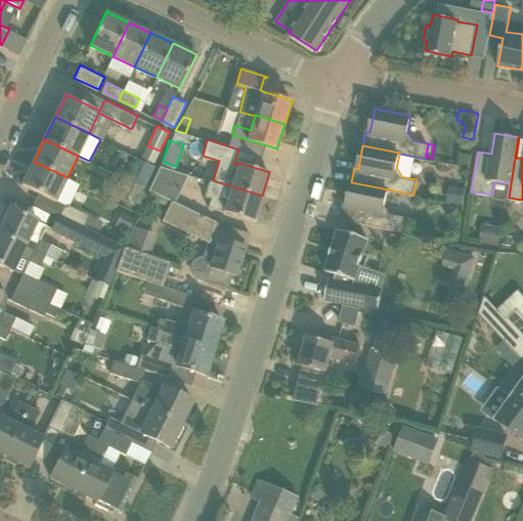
[(64,205),(59,216),(91,231),(98,218),(69,204),(79,183),(68,177),(34,162),(24,182),(23,182),(22,183),(64,205)]
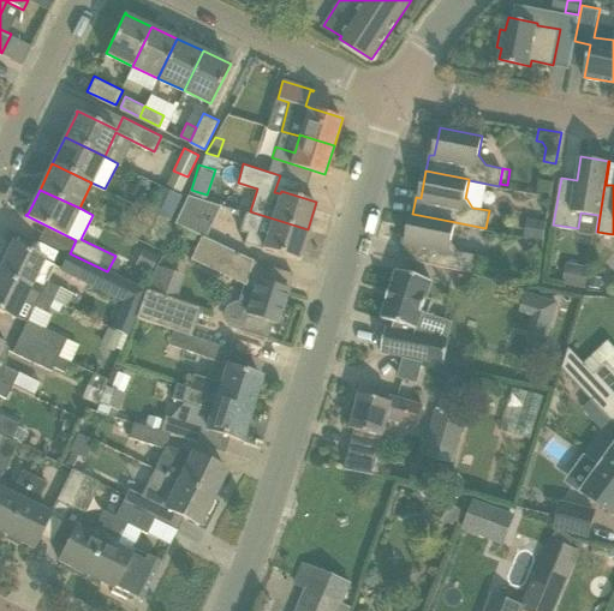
[(168,220),(178,201),(167,195),(158,214),(168,220)]
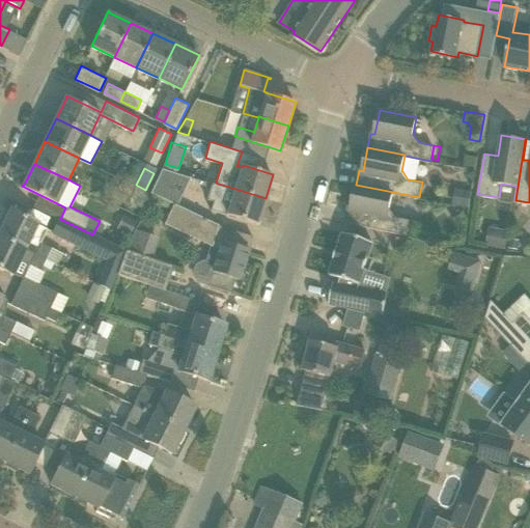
[(188,185),(197,197),(207,190),(198,176),(188,185)]
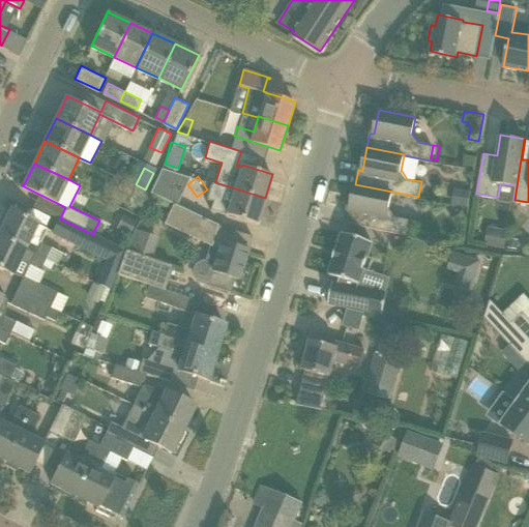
[(173,203),(178,205),(184,191),(158,178),(151,194),(173,203)]
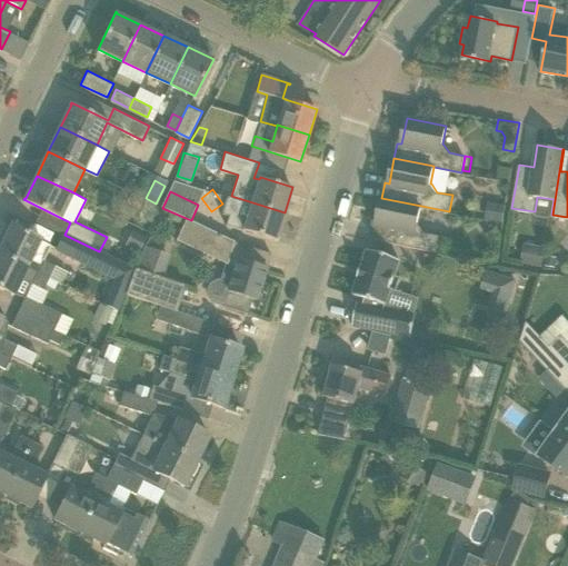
[(135,194),(130,202),(135,206),(139,208),(143,198),(135,194)]
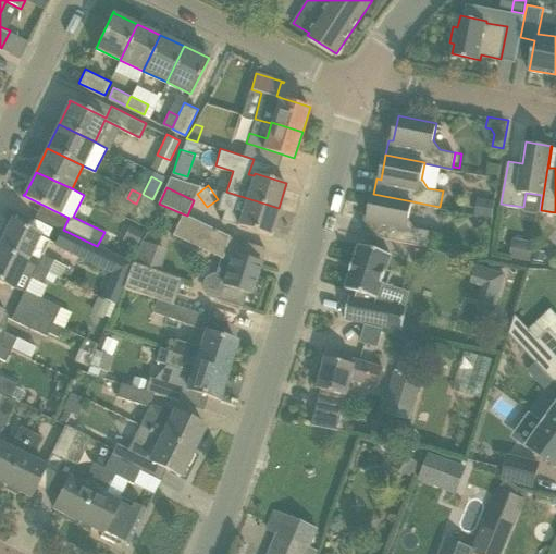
[(221,219),(270,234),(279,208),(226,192),(225,193),(223,192),(218,208),(224,210),(221,219)]
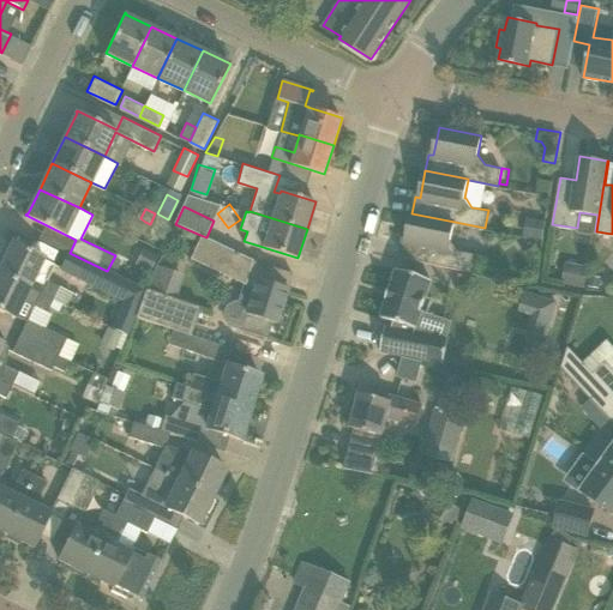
[(168,219),(157,213),(148,234),(158,239),(168,219)]
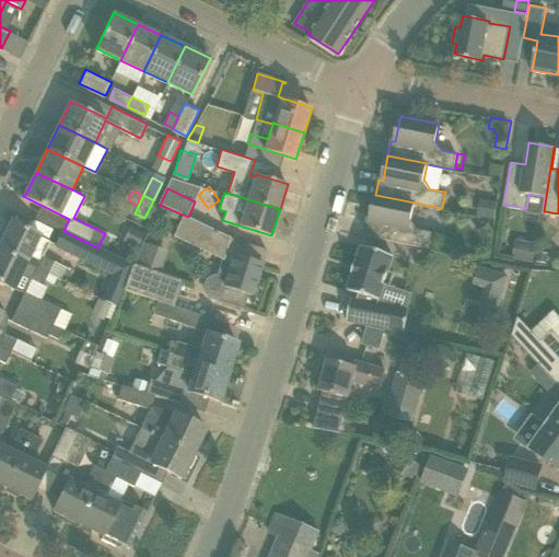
[(411,219),(415,202),(375,195),(371,219),(367,219),(363,234),(430,247),(433,231),(418,228),(412,219),(411,219)]
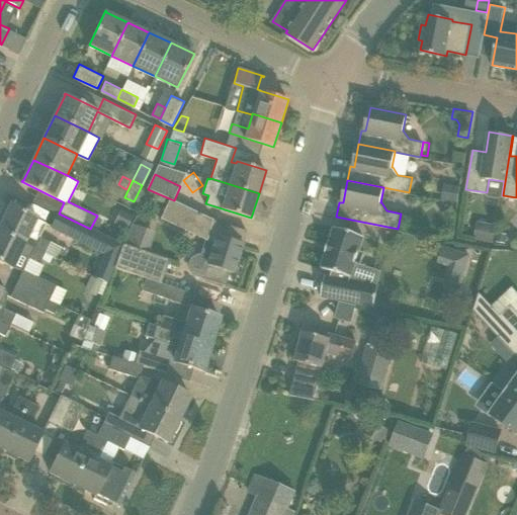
[(449,183),(446,199),(458,201),(461,185),(449,183)]
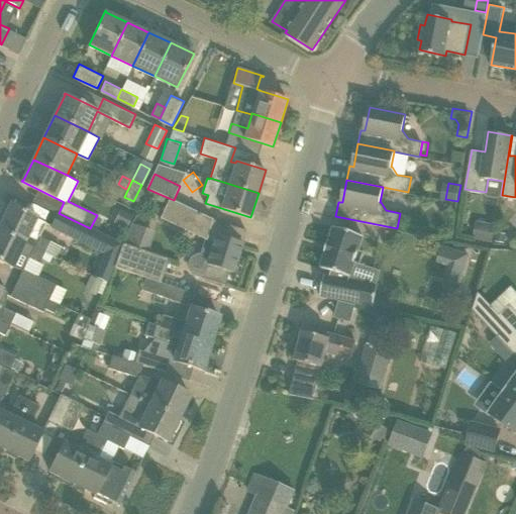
[(233,271),(246,229),(213,218),(174,200),(169,198),(161,216),(202,237),(191,271),(191,272),(224,283),(228,270),(233,271)]
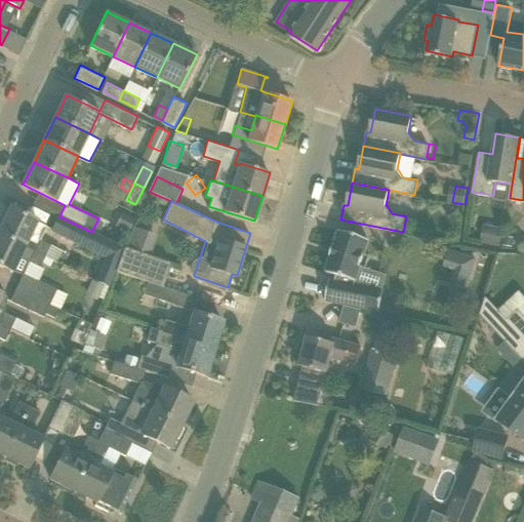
[(38,219),(11,206),(0,230),(0,232),(46,254),(51,244),(41,239),(47,226),(37,221),(38,219)]
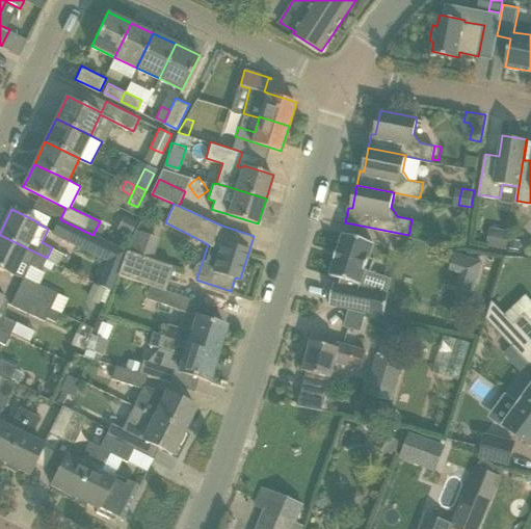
[(131,235),(138,219),(125,213),(117,229),(131,235)]
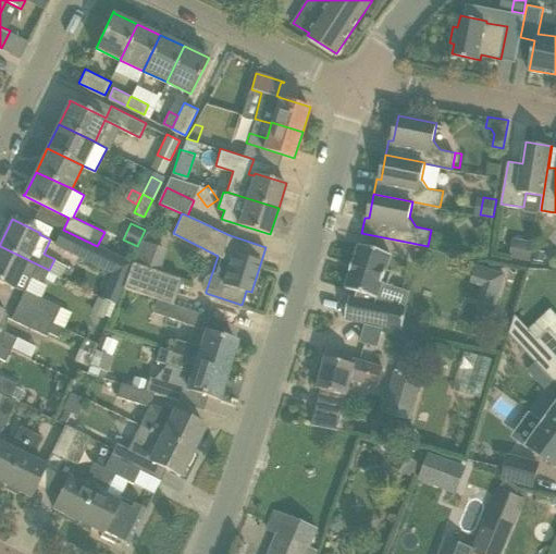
[(115,304),(132,262),(97,246),(63,230),(56,243),(81,256),(81,257),(111,272),(101,297),(111,302),(115,304)]
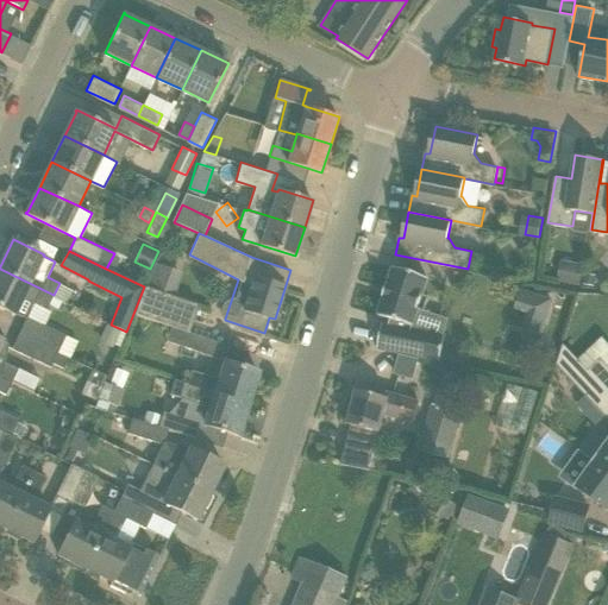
[(158,260),(151,283),(177,290),(183,269),(158,260)]
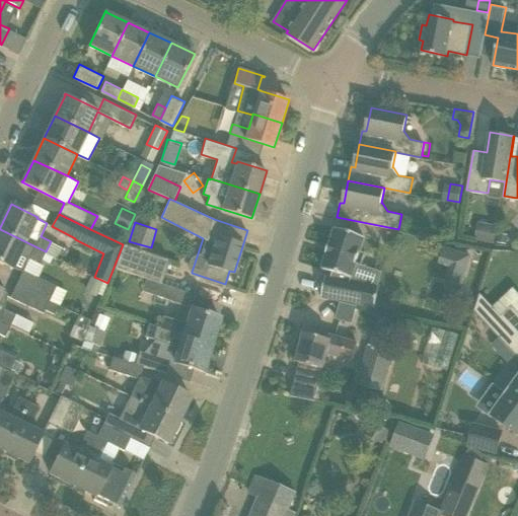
[(365,236),(355,233),(336,226),(331,241),(329,241),(326,251),(327,252),(322,268),(334,271),(331,276),(326,275),(321,296),(375,306),(379,286),(351,281),(356,263),(362,264),(365,251),(361,249),(365,236)]
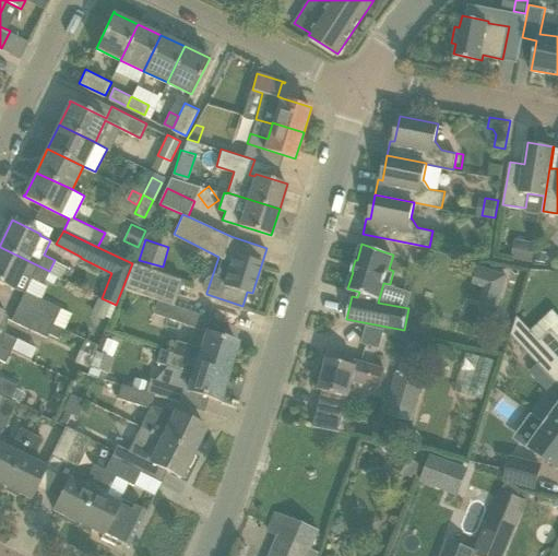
[(49,271),(0,247),(0,281),(13,288),(21,272),(31,276),(44,283),(49,271)]
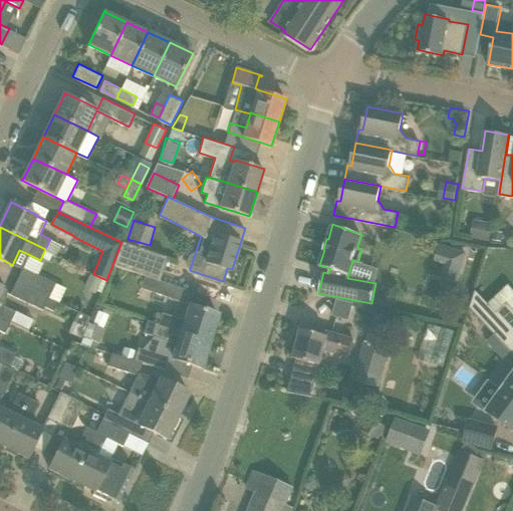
[(504,231),(494,230),(493,238),(502,240),(504,231)]
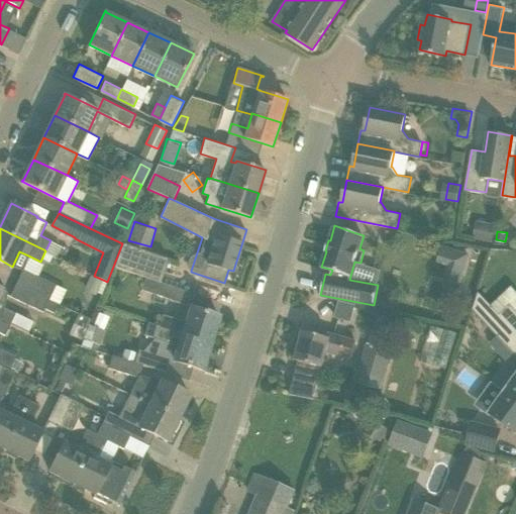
[(161,282),(162,282),(170,259),(123,242),(115,266),(160,282),(161,282)]
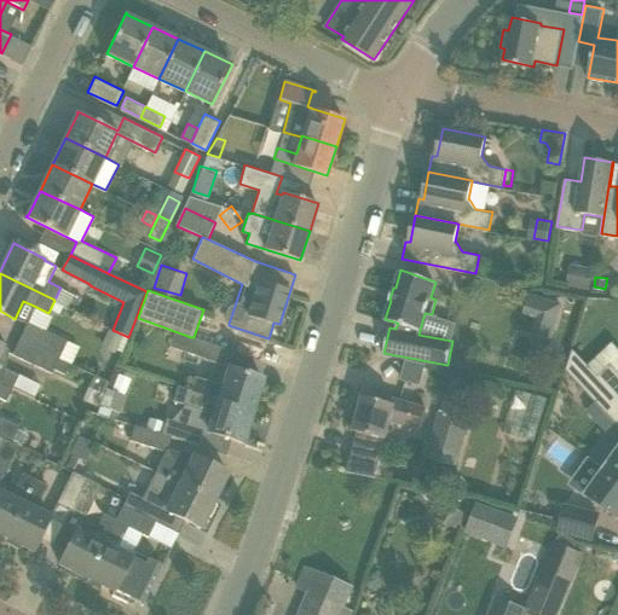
[(562,302),(542,296),(536,318),(555,324),(562,302)]
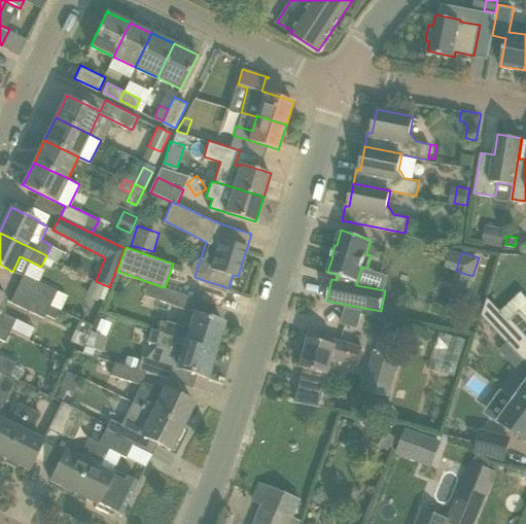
[(18,287),(50,304),(58,289),(24,273),(18,287)]
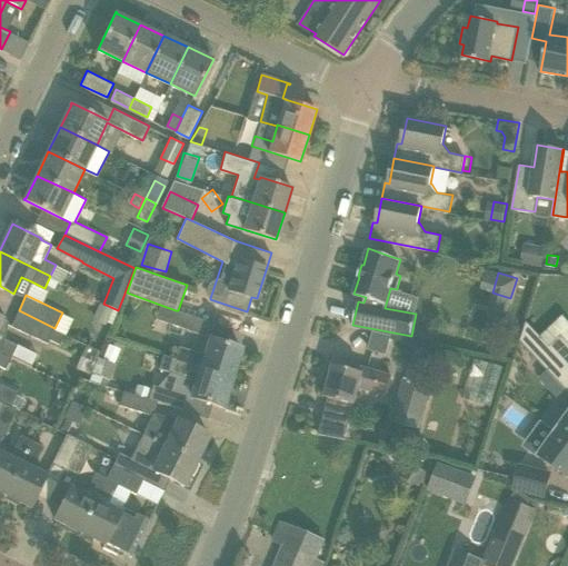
[(100,301),(92,317),(105,324),(112,308),(100,301)]
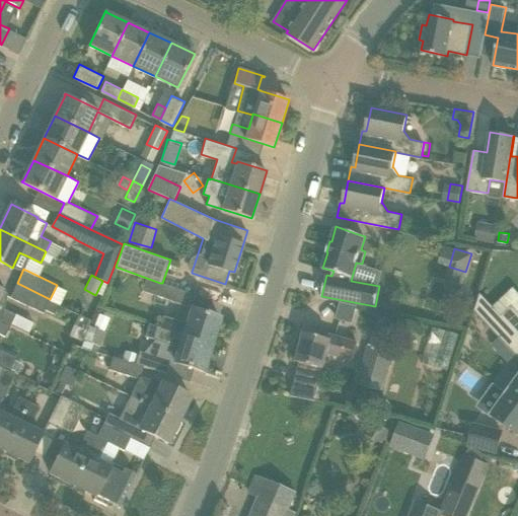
[(10,296),(44,312),(46,309),(55,313),(59,304),(50,300),(50,299),(17,283),(10,296)]
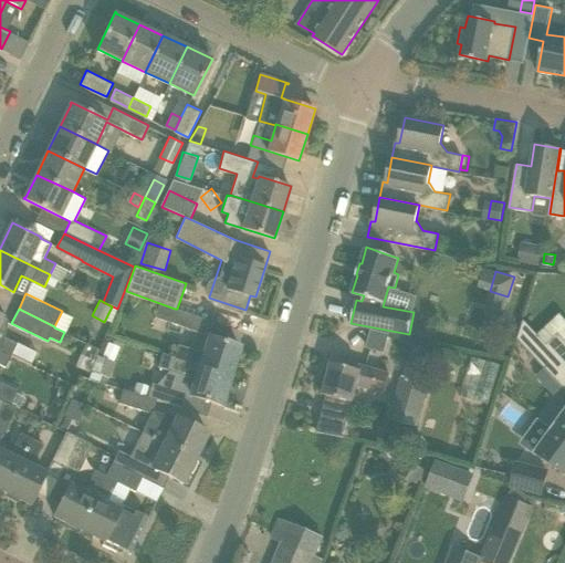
[(170,321),(206,333),(210,320),(177,309),(176,309),(175,309),(170,321)]
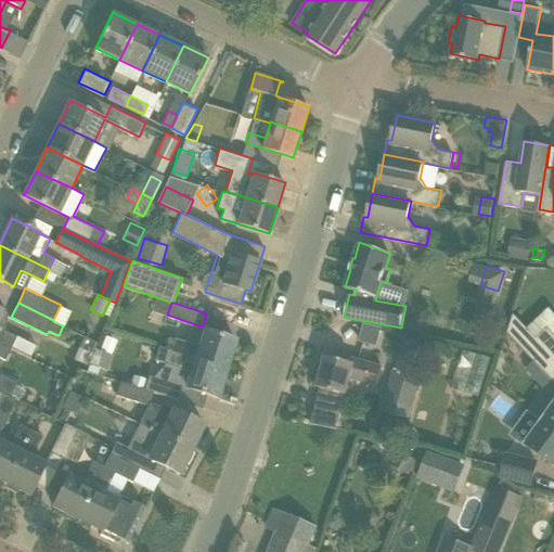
[(16,335),(4,330),(8,311),(2,309),(0,308),(0,341),(11,347),(12,346),(30,355),(37,343),(17,334),(16,335)]
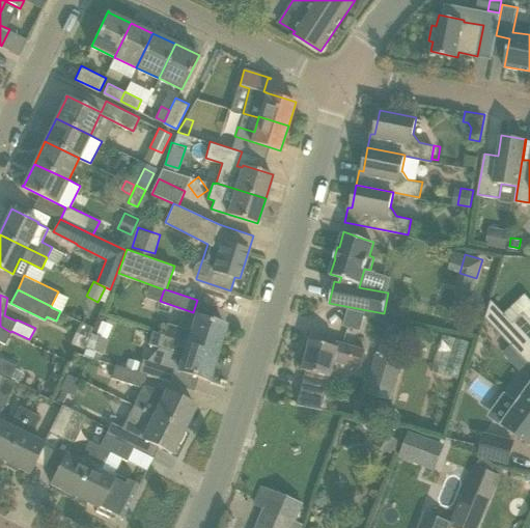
[(386,311),(406,314),(407,302),(388,300),(386,311)]
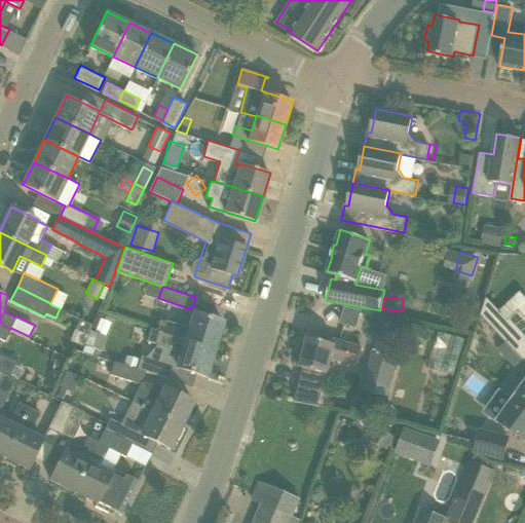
[(524,337),(508,320),(486,297),(482,313),(507,340),(524,360),(524,337)]
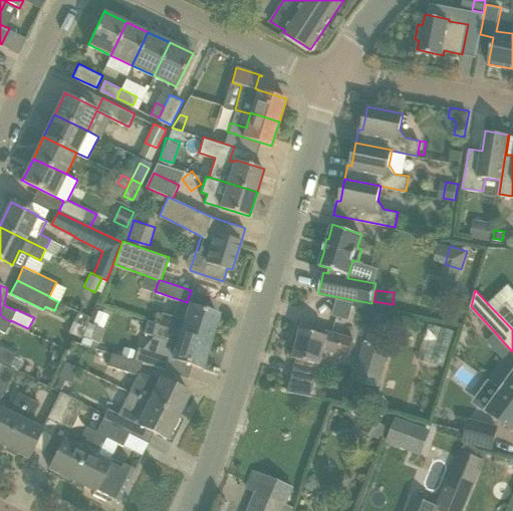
[(353,302),(337,298),(332,314),(348,319),(353,302)]
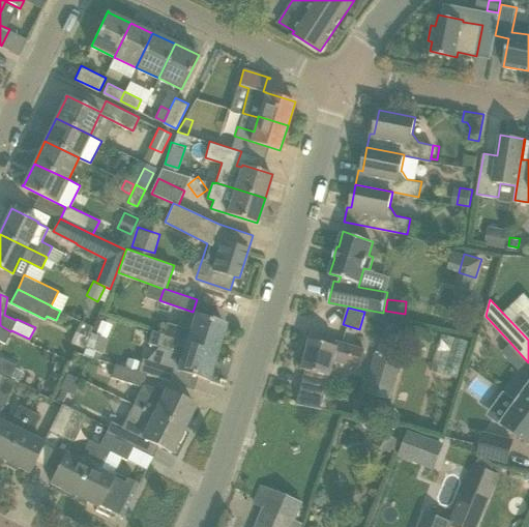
[(528,317),(523,311),(511,322),(528,340),(528,317)]
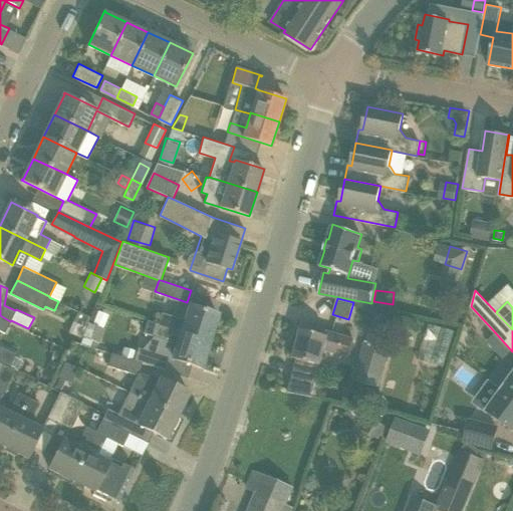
[(210,339),(218,313),(191,304),(186,319),(162,312),(158,323),(212,340),(210,339)]
